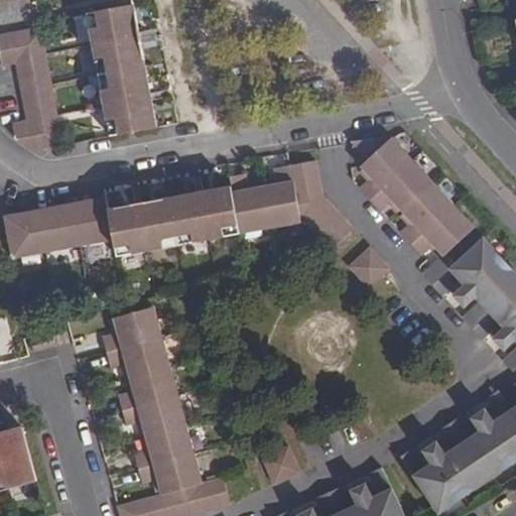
[(134,5),(86,14),(109,137),(157,128),(134,5)]
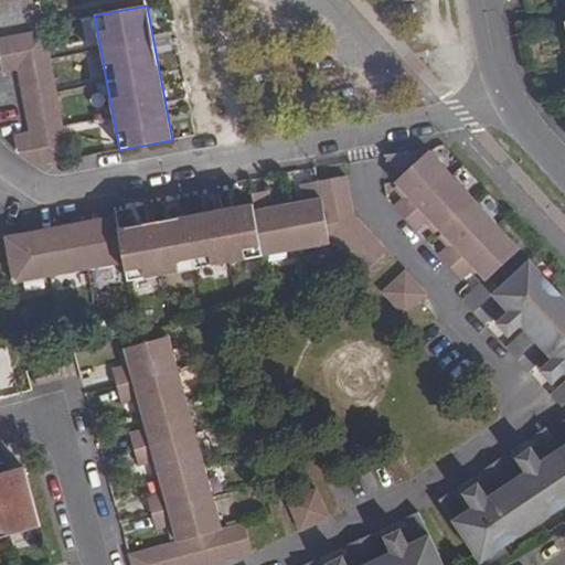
[(29,33),(0,38),(0,66),(1,74),(16,72),(28,131),(13,135),(19,151),(36,166),(70,159),(45,30),(29,33)]
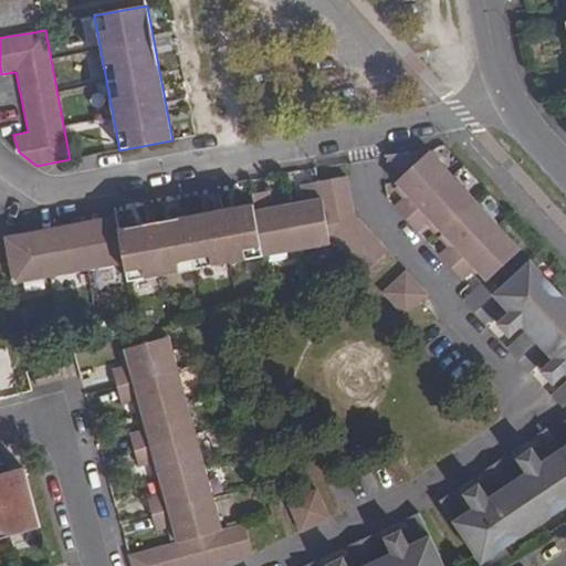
[(464,301),(485,325),(510,302),(532,326),(507,348),(530,373),(554,349),(565,363),(565,383),(552,396),(563,408),(565,405),(565,454),(565,456),(547,429),(533,438),(552,465),(525,483),(506,457),(480,474),(499,501),(471,520),(452,492),(439,501),(479,561),(565,502),(565,306),(527,264),(503,286),(493,275),(521,250),(428,149),(385,156),(402,176),(396,182),(398,186),(407,196),(404,199),(395,207),(418,232),(427,224),(430,220),(440,230),(442,234),(452,244),(448,247),(440,255),(462,281),(471,272),(475,270),(484,279),(485,281),(464,301)]
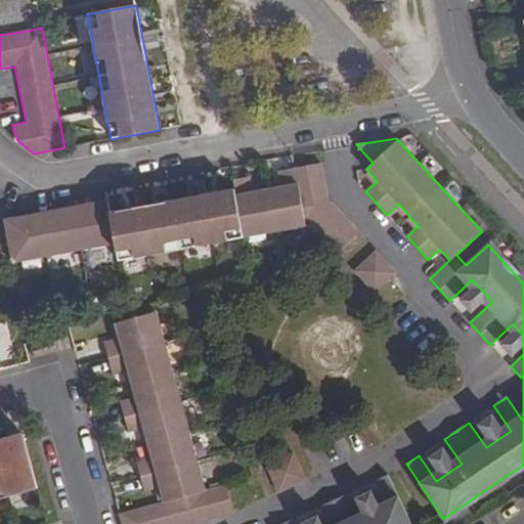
[(234,188),(244,239),(305,227),(304,222),(308,221),(337,253),(359,233),(328,199),(320,164),(278,172),(280,182),(281,187),(269,189),(265,190),(252,192),(252,188),(250,177),(232,180),(234,188)]
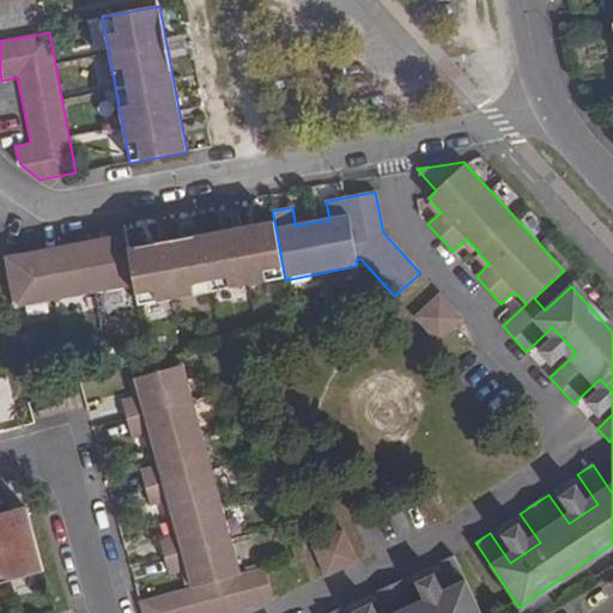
[(431,201),(428,205),(437,216),(441,212),(431,201)]
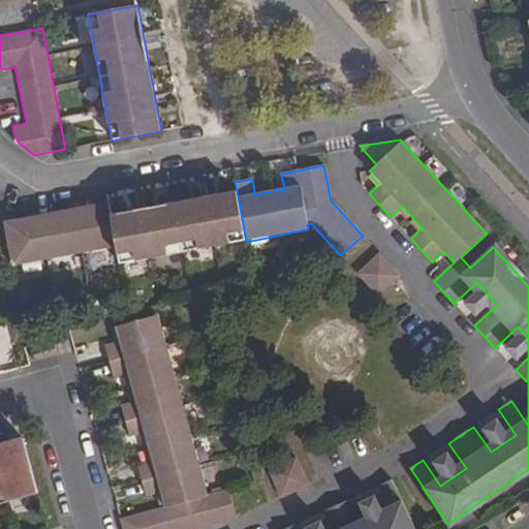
[(237,190),(111,215),(117,247),(120,265),(246,242),(237,190)]
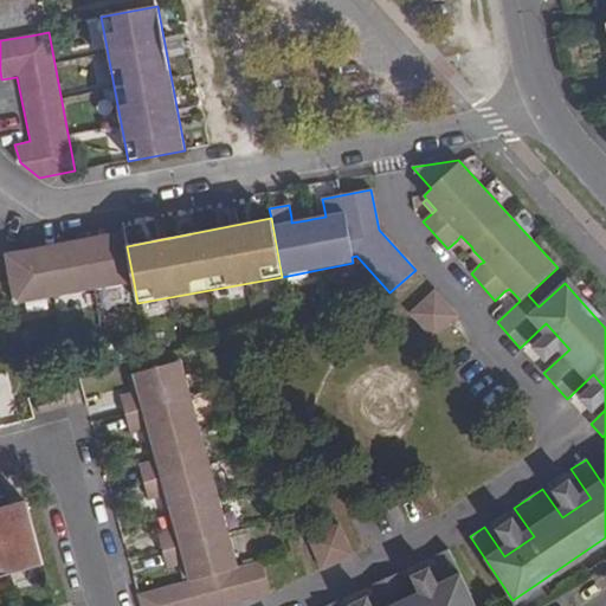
[(124,232),(4,255),(14,305),(134,283),(127,246),(124,232)]
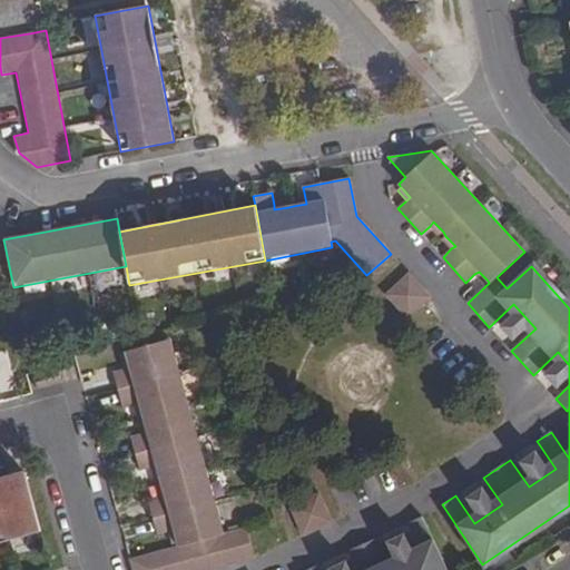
[(433,222),(430,226),(439,236),(443,232),(433,222)]
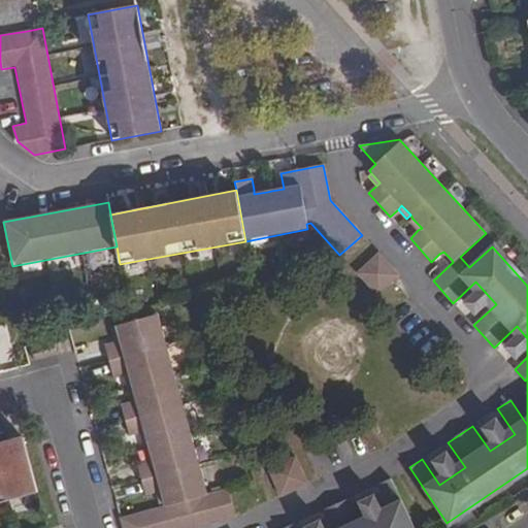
[(413,219),(409,221),(418,230),(422,228),(413,219)]
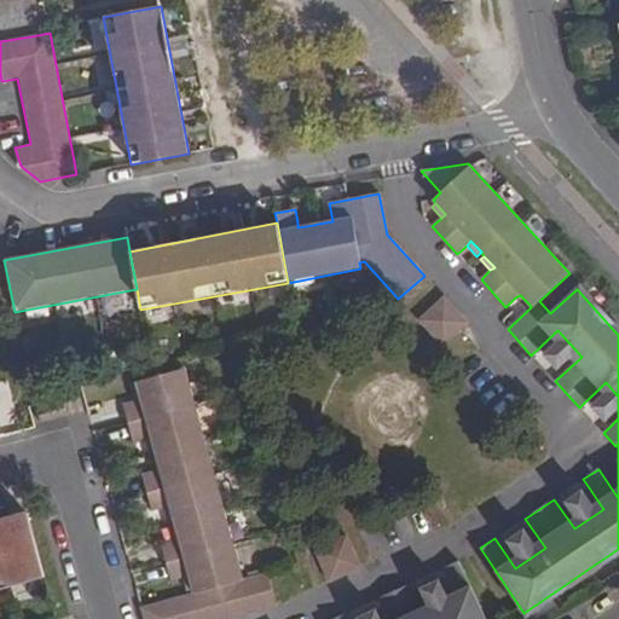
[(520,295),(515,298),(526,310),(530,305),(520,295)]
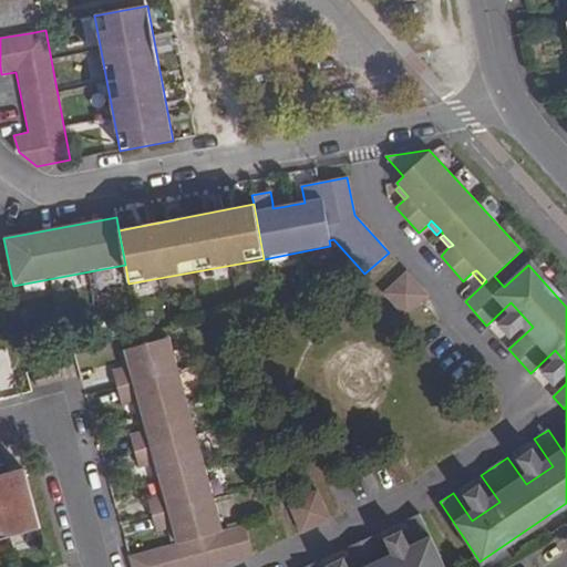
[(406,271),(383,294),(405,318),(429,296),(406,271)]
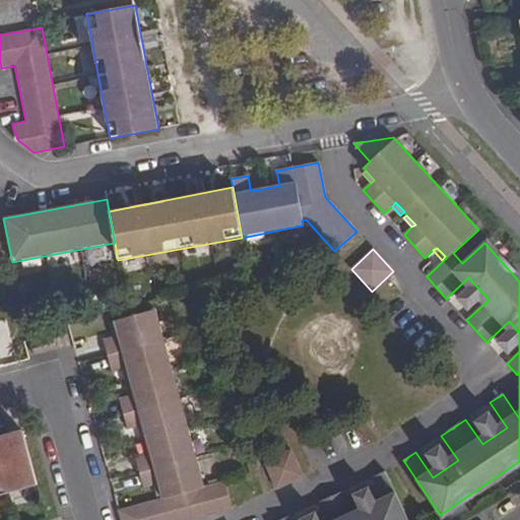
[(469,287),(456,298),(467,310),(479,299),(469,287)]
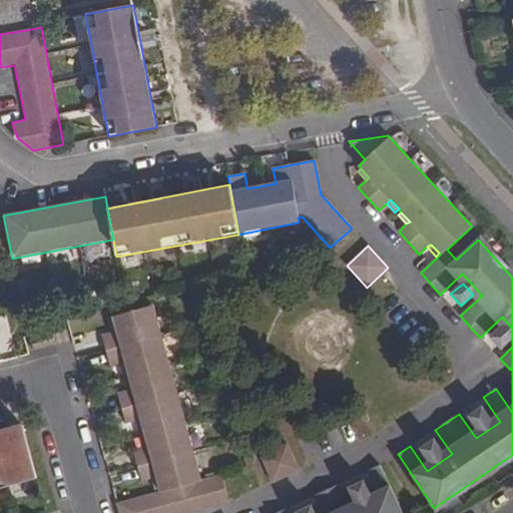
[(201,481),(152,305),(112,317),(113,320),(116,332),(112,333),(101,336),(110,366),(120,363),(125,362),(128,374),(129,377),(132,390),(128,391),(117,394),(125,424),(136,421),(140,420),(143,431),(144,435),(148,447),(143,448),(133,451),(141,481),(152,478),(156,477),(160,489),(160,492),(117,504),(119,512),(189,512),(228,503),(221,475),(201,481)]
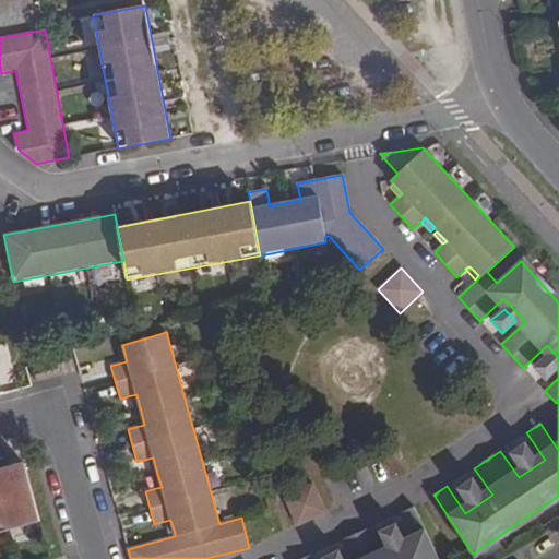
[(547,355),(534,367),(546,380),(558,368),(547,355)]
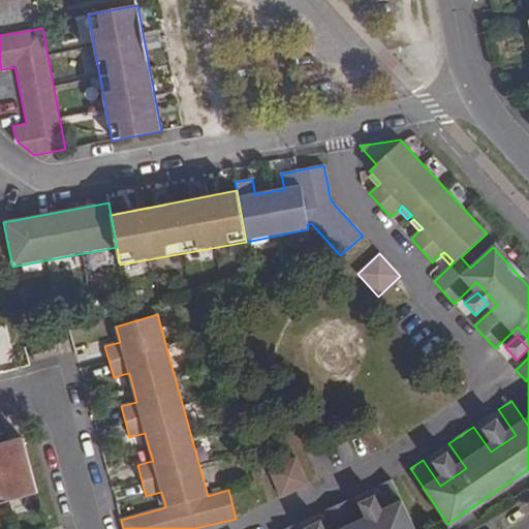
[(497,419),(483,430),(493,443),(506,434),(497,419)]
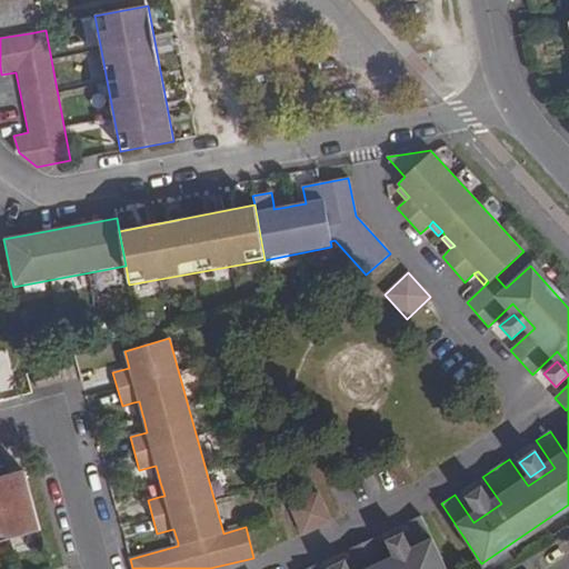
[(25,471),(0,478),(0,562),(45,550),(25,471)]
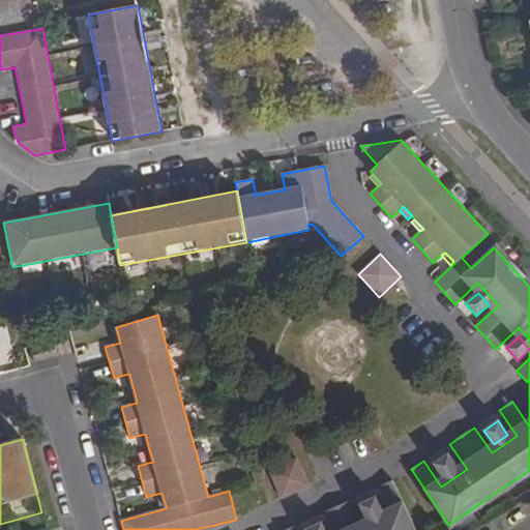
[(448,454),(434,463),(444,477),(458,468),(448,454)]
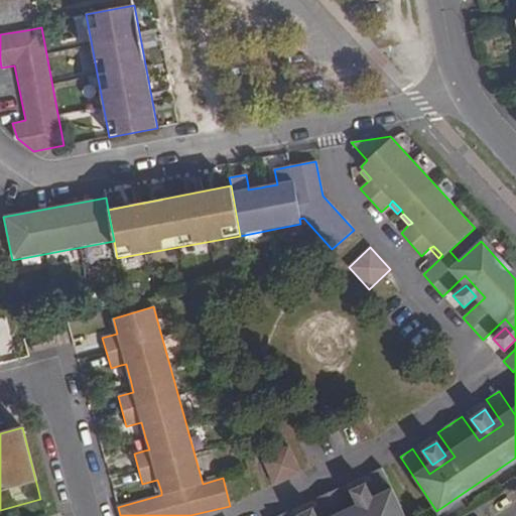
[(288,446),(262,459),(274,485),(300,473),(288,446)]
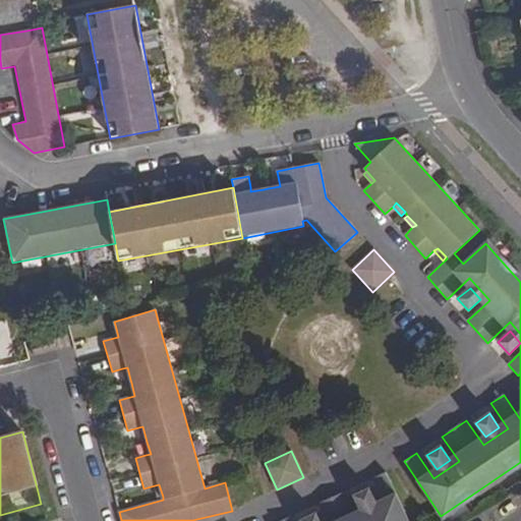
[(408,520),(386,472),(372,478),(385,506),(357,519),(345,491),(319,504),(326,520),(293,520),(291,516),(280,520),(408,520)]
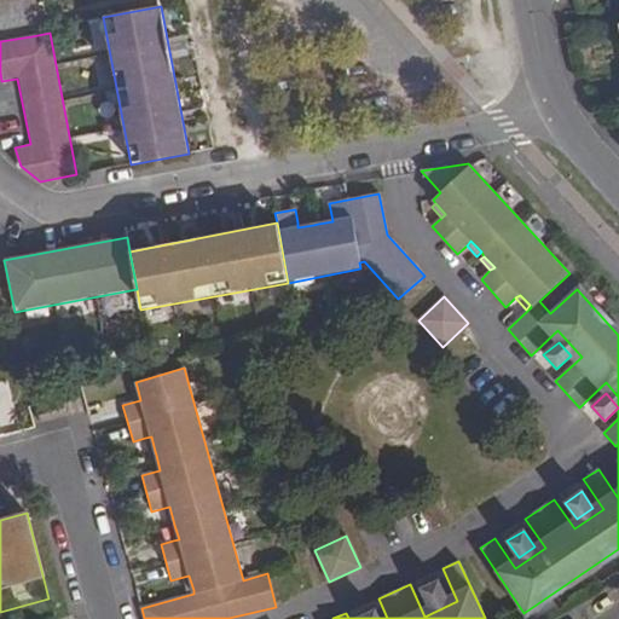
[(184,577),(187,591),(194,590),(189,576),(184,577)]
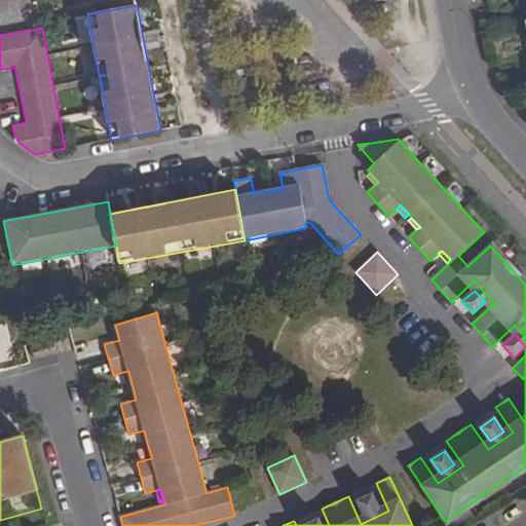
[(372,493),(358,500),(365,516),(379,508),(372,493)]
